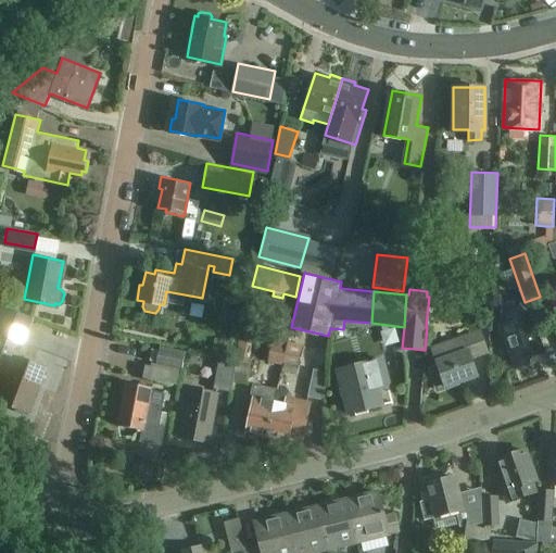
[(2,304),(0,309),(0,318),(25,328),(30,315),(2,304)]
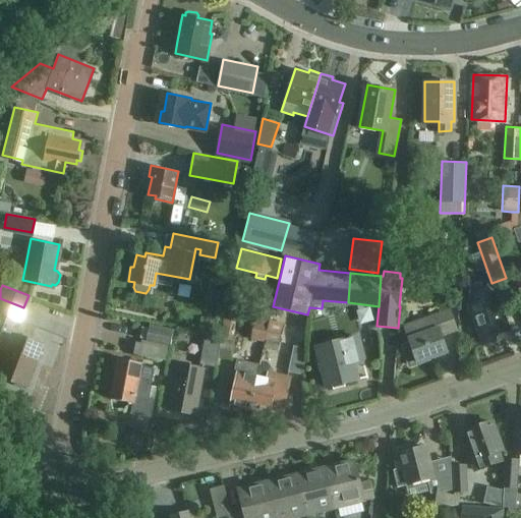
[(503,313),(507,312),(500,293),(468,304),(479,338),(482,337),(484,343),(496,339),(494,334),(508,329),(503,313)]
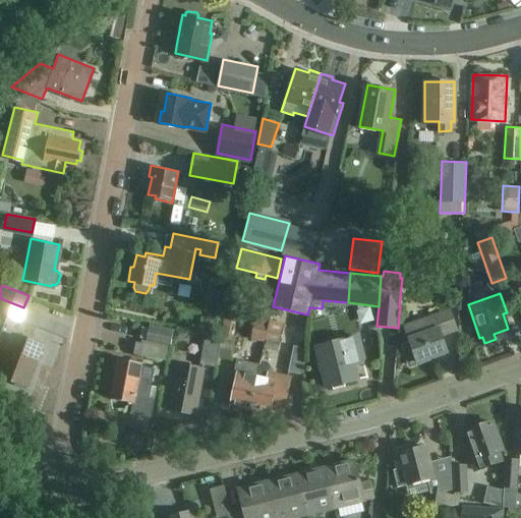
[(250,338),(266,341),(270,320),(273,306),(275,298),(258,295),(250,338)]
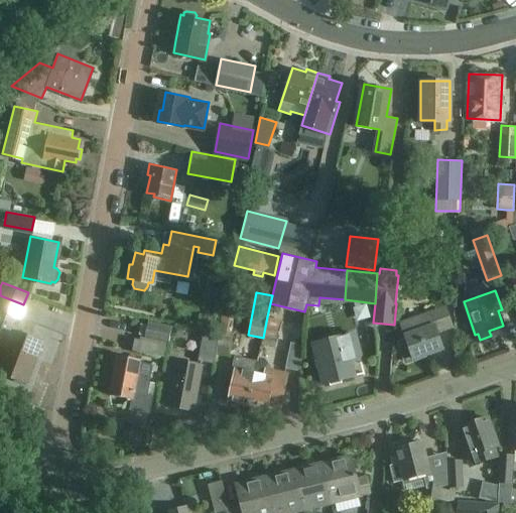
[(0,308),(19,316),(23,304),(0,295),(0,308)]
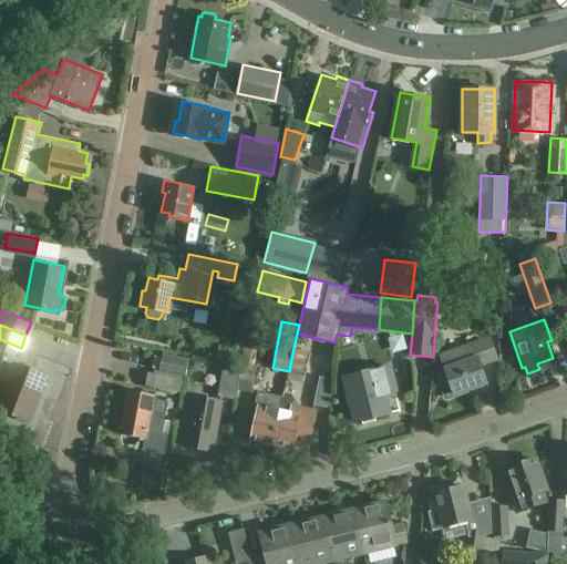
[(487,363),(478,341),(465,346),(465,344),(440,354),(454,393),(486,381),(481,366),(487,363)]
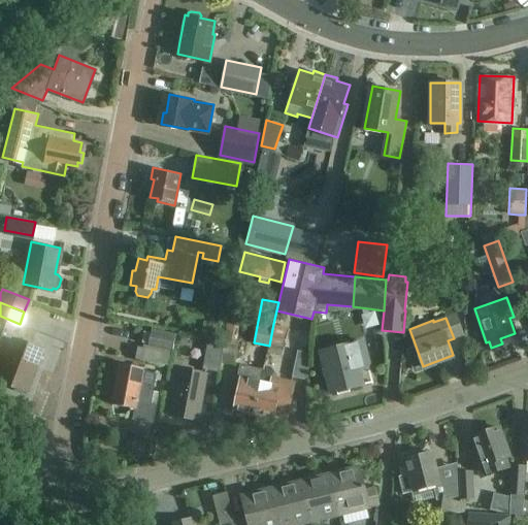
[(228,320),(225,340),(221,360),(234,363),(239,338),(237,338),(240,322),(228,320)]
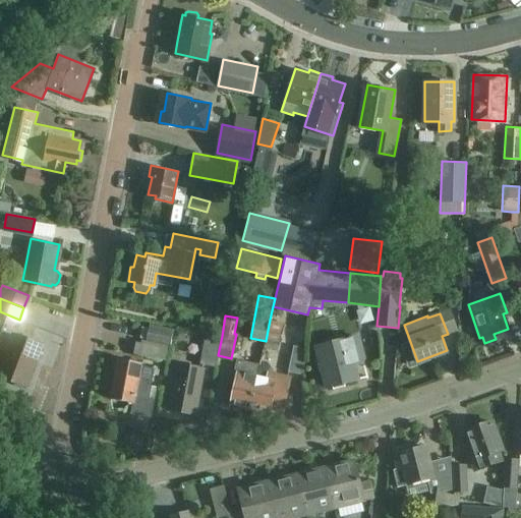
[(270,320),(266,341),(265,347),(278,349),(284,322),(270,320)]
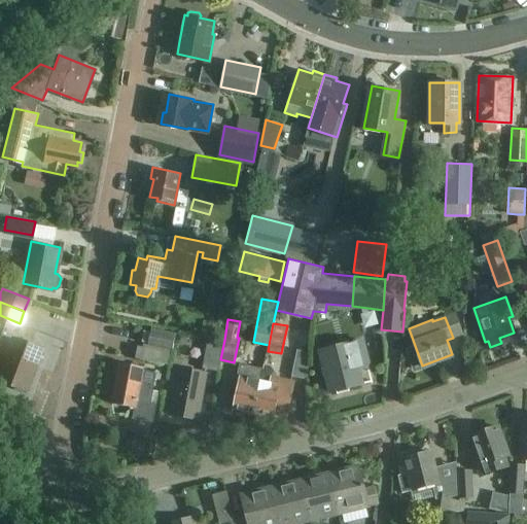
[(147,344),(172,348),(175,332),(151,327),(150,330),(144,329),(142,341),(148,342),(147,344)]
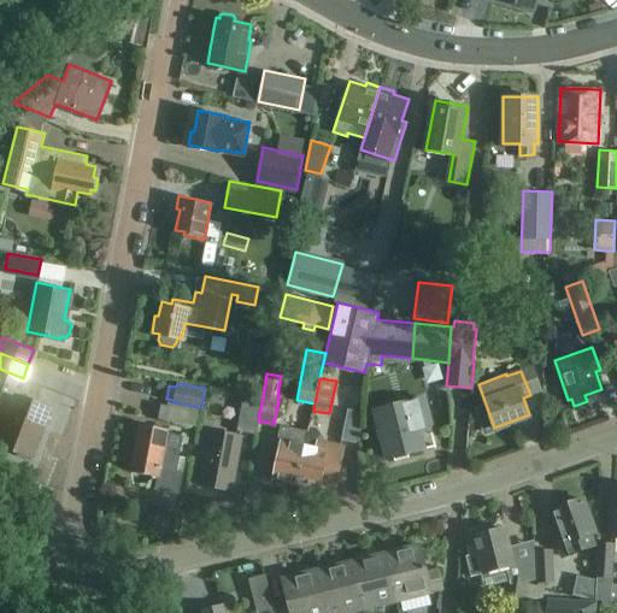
[(16,393),(0,434),(0,443),(30,455),(50,406),(16,393)]
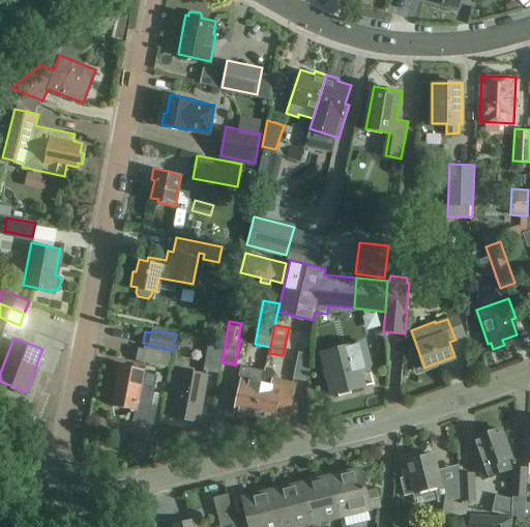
[(290,338),(286,364),(298,366),(302,339),(290,338)]
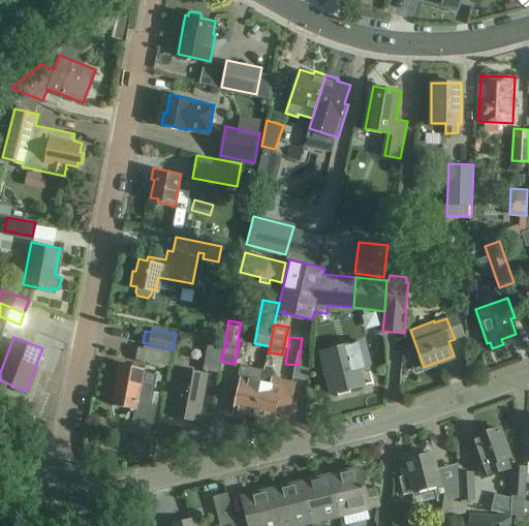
[(219,372),(221,361),(225,341),(210,338),(204,369),(208,369),(219,372)]
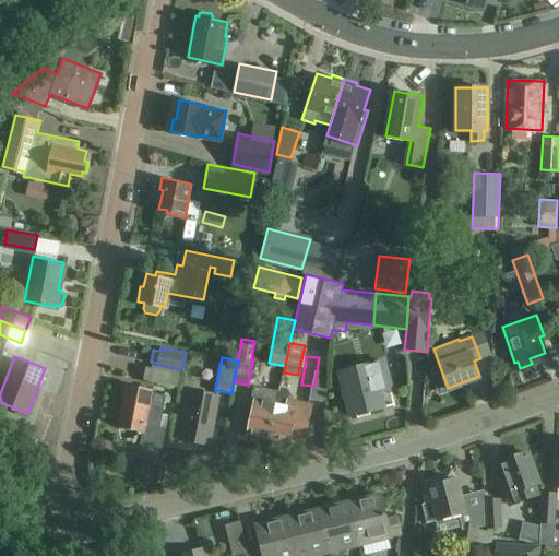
[(341,369),(352,414),(383,406),(380,391),(392,388),(384,359),(341,369)]
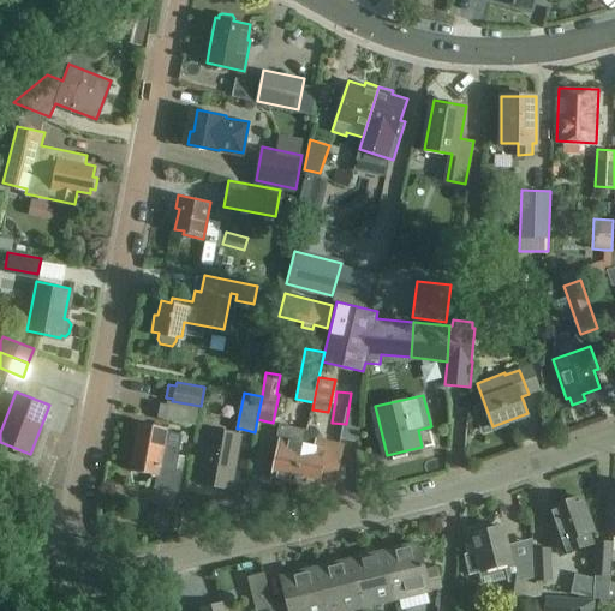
[(184,469),(175,468),(183,432),(167,429),(168,426),(141,419),(131,467),(159,473),(156,485),(179,490),(184,469)]
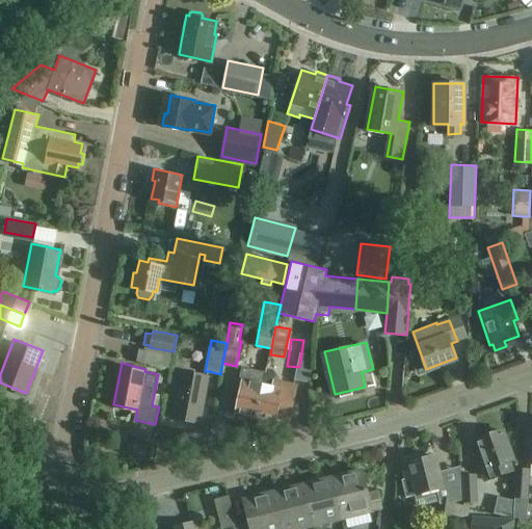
[(235,413),(256,418),(266,371),(265,371),(241,366),(239,377),(236,377),(228,411),(235,413)]
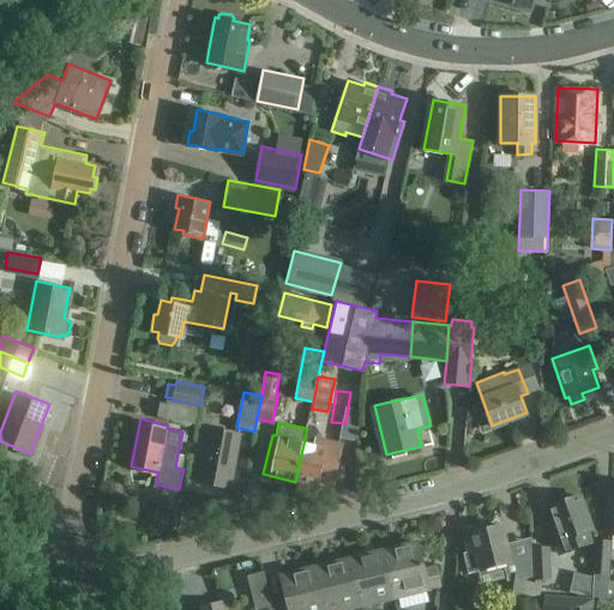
[(321,434),(315,424),(307,422),(306,428),(307,428),(295,482),(318,487),(319,479),(333,482),(342,442),(320,438),(321,434)]
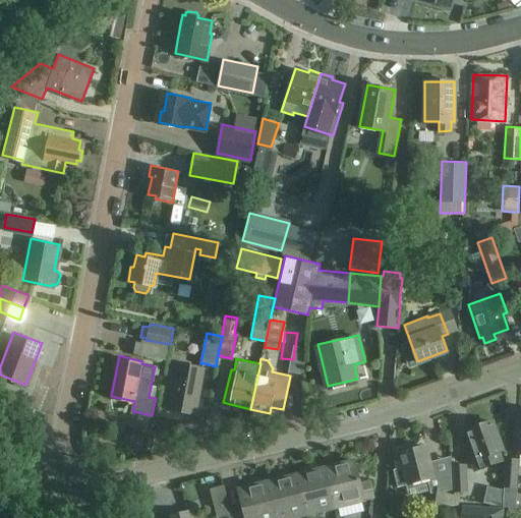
[(194,413),(200,381),(204,366),(178,362),(169,408),(194,413)]
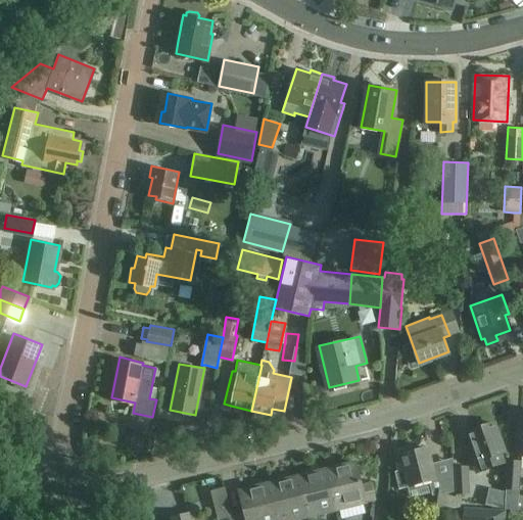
[(503,461),(500,453),(504,451),(493,422),(467,432),(472,446),(468,447),(473,462),(476,471),(503,461)]
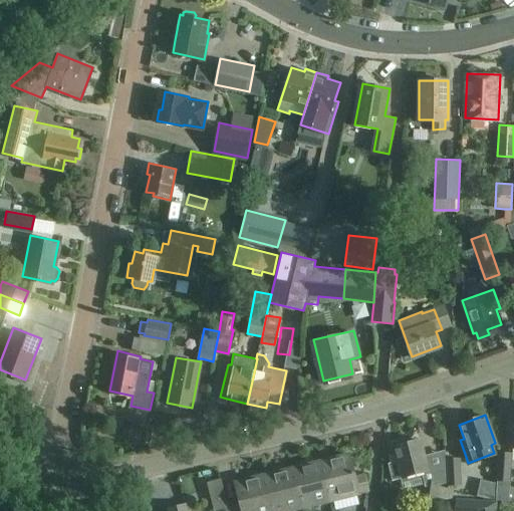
[(393,446),(389,447),(393,462),(389,462),(391,472),(390,473),(392,479),(422,472),(428,470),(427,466),(420,439),(408,442),(407,439),(392,443),(393,446)]
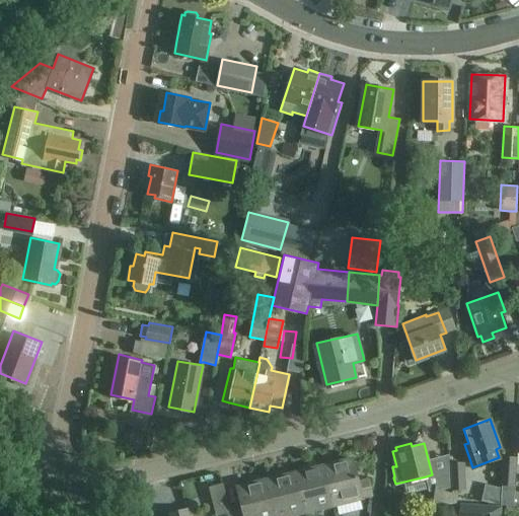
[(503,455),(502,486),(515,486),(517,456),(503,455)]
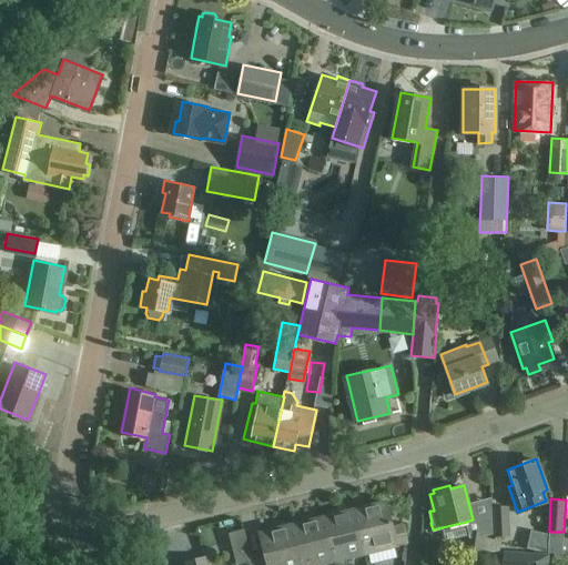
[(365,551),(397,543),(397,545),(408,543),(403,522),(392,524),(386,501),(355,508),(365,551)]
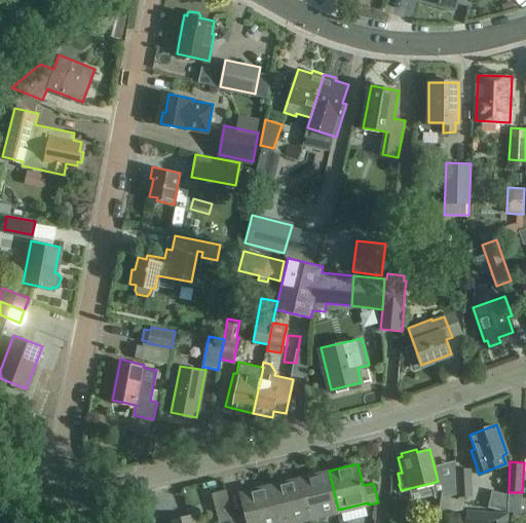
[(457,469),(458,494),(472,494),(470,468),(457,469)]
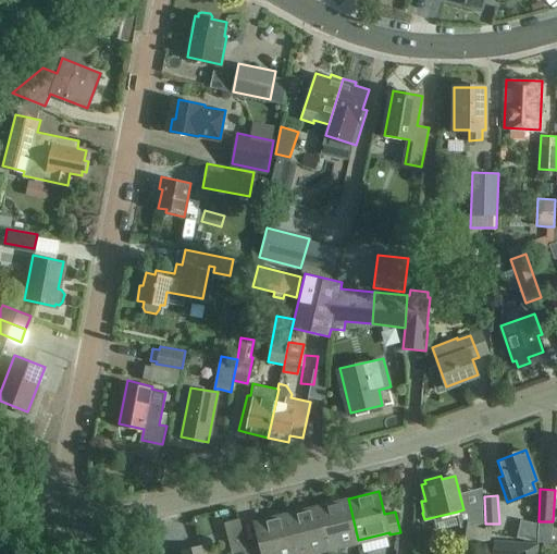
[(348,499),(317,506),(327,548),(358,540),(348,499)]
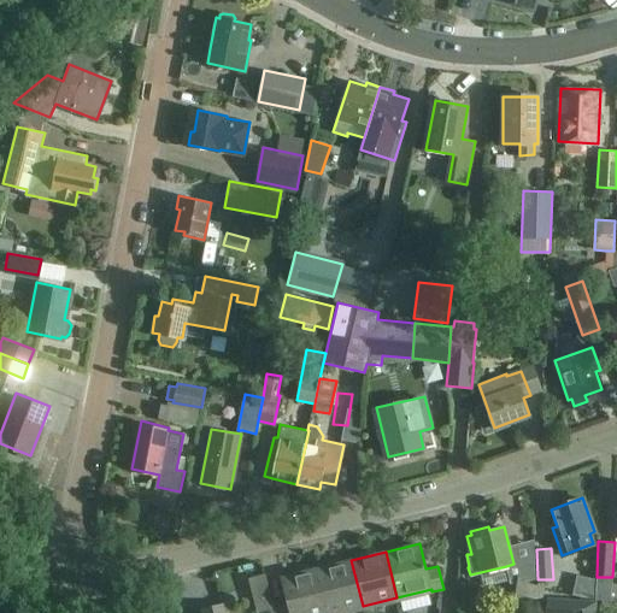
[(506,599),(507,599),(505,612),(518,612),(523,581),(535,578),(534,567),(522,570),(519,556),(512,559),(513,564),(506,566),(510,579),(506,599)]
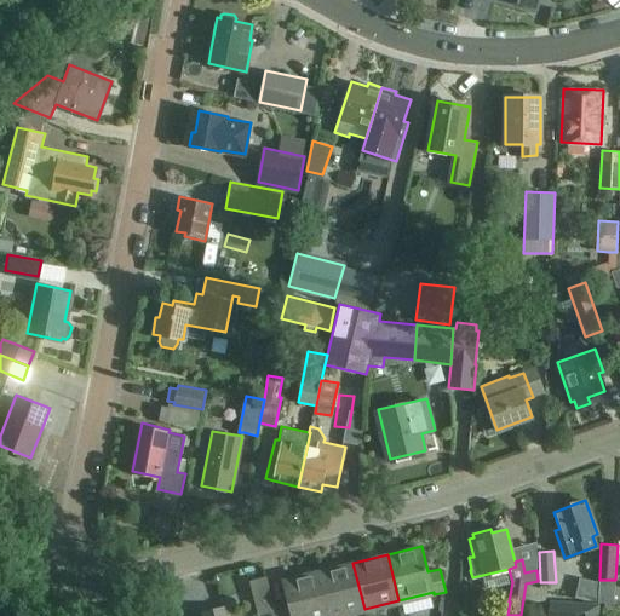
[(567,582),(587,586),(590,565),(569,562),(567,582)]
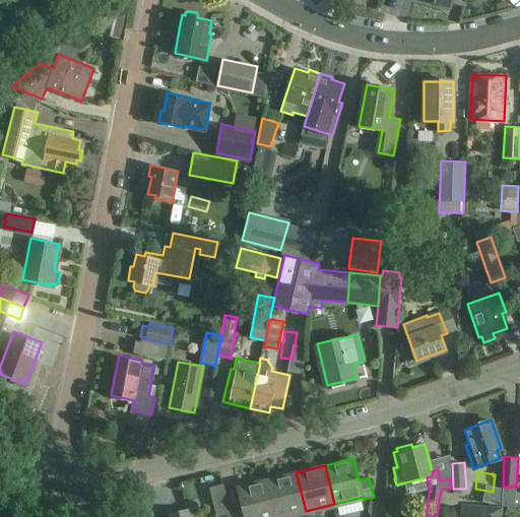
[(276,516),(281,516),(306,511),(296,472),(268,479),(276,516)]
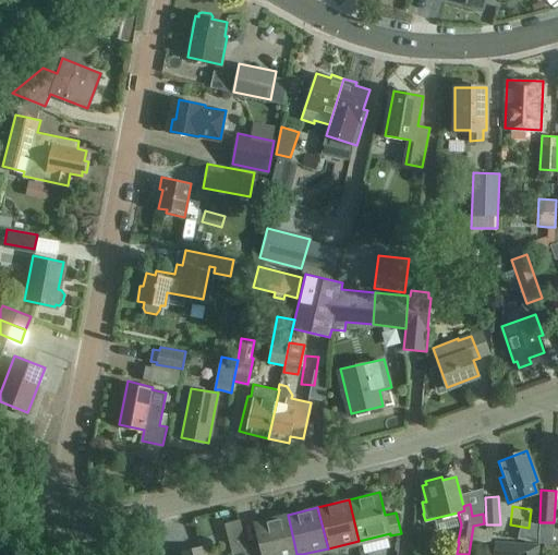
[(296,554),(288,515),(255,522),(261,546),(247,550),(249,554),(296,554)]
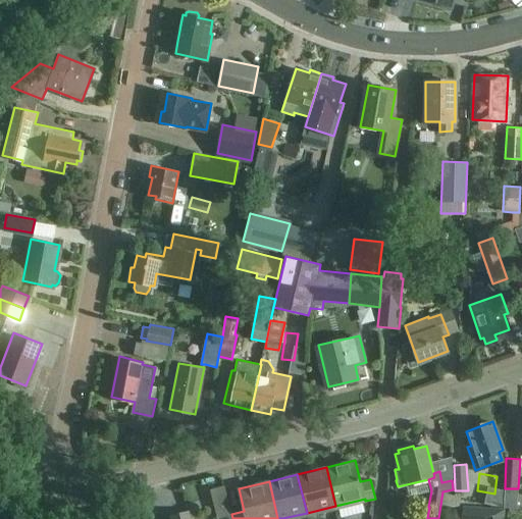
[(232,518),(231,514),(224,485),(209,488),(216,518),(232,518)]
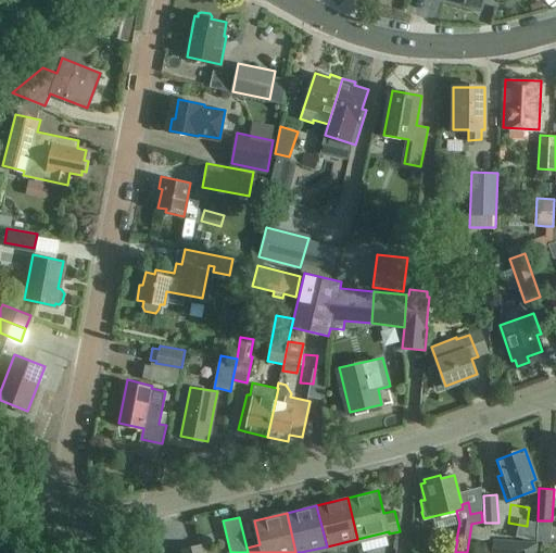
[(536,552),(538,540),(494,538),(492,552),(536,552)]
